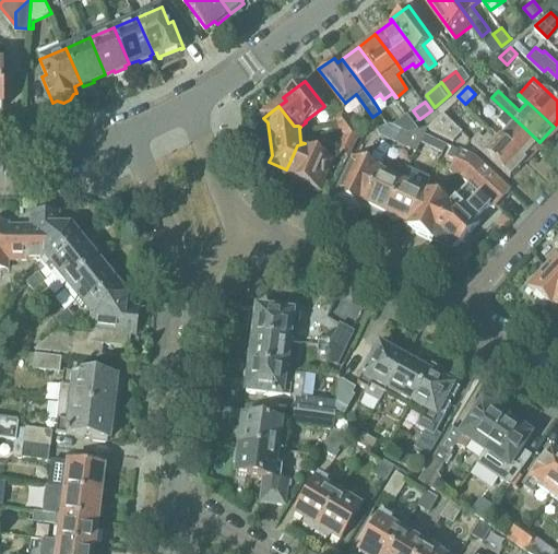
[(344,109),(334,118),(344,130),(346,130),(355,122),(344,109)]
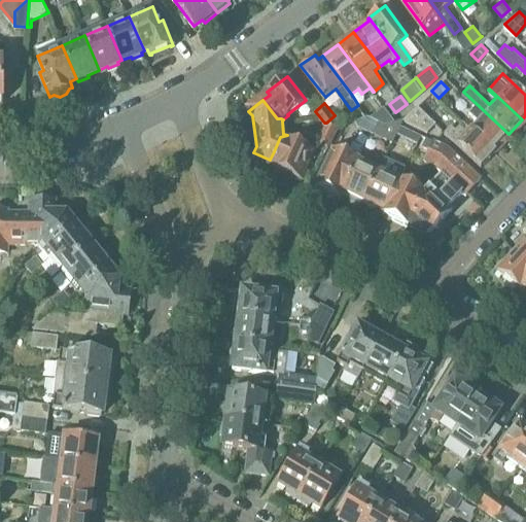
[(478,117),(469,126),(495,148),(509,134),(476,103),(469,109),(478,117)]
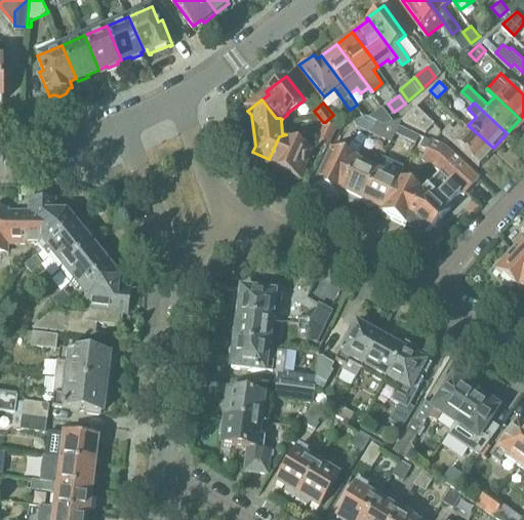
[(403,118),(427,129),(434,122),(416,105),(403,118)]
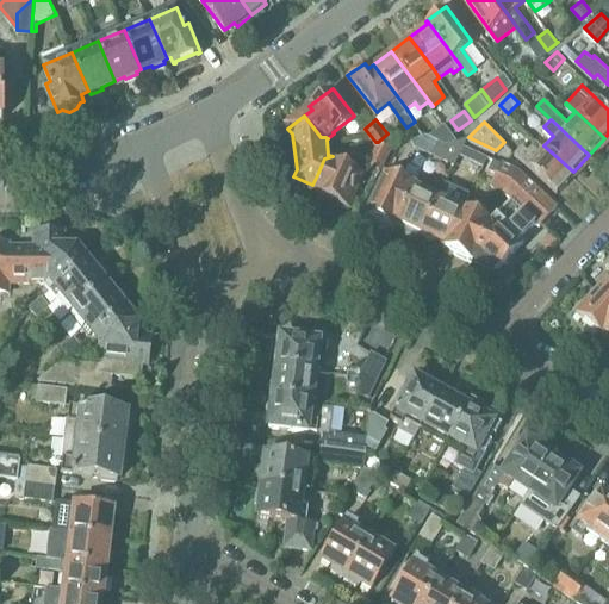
[(445,123),(429,135),(439,139),(447,143),(457,139),(453,134),(445,123)]
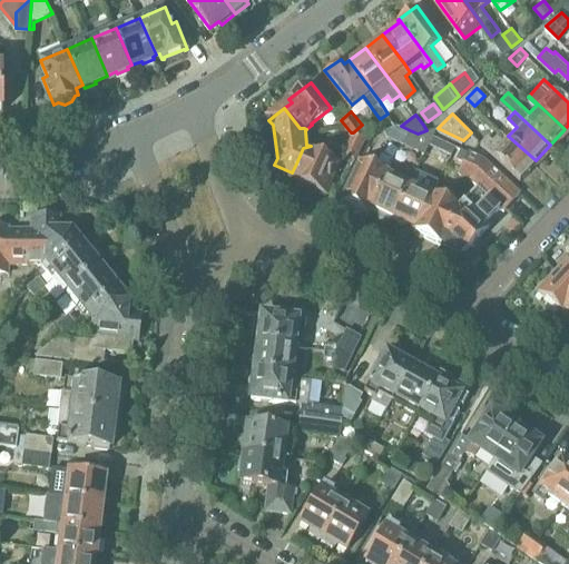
[(353,132),(351,132),(352,135),(352,137),(352,138),(353,138),(362,141),(368,131),(362,125),(353,132)]
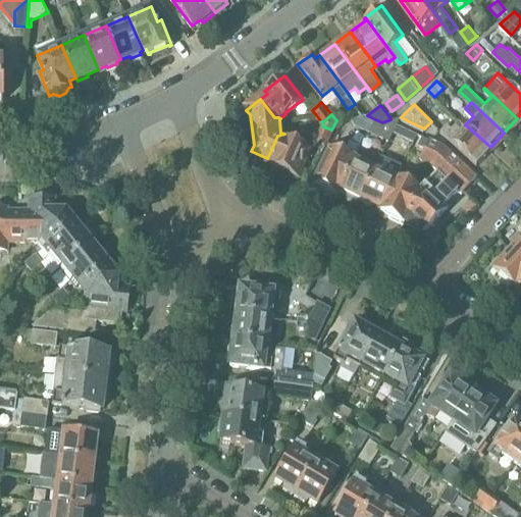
[(375,119),(370,130),(389,139),(401,117),(399,116),(398,117),(391,119),(382,122),(375,119)]
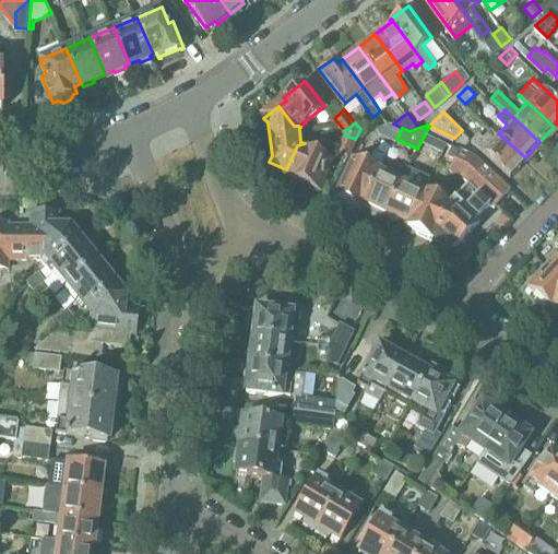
[(510,174),(525,157),(498,133),(490,127),(483,133),(479,130),(472,138),(510,174)]
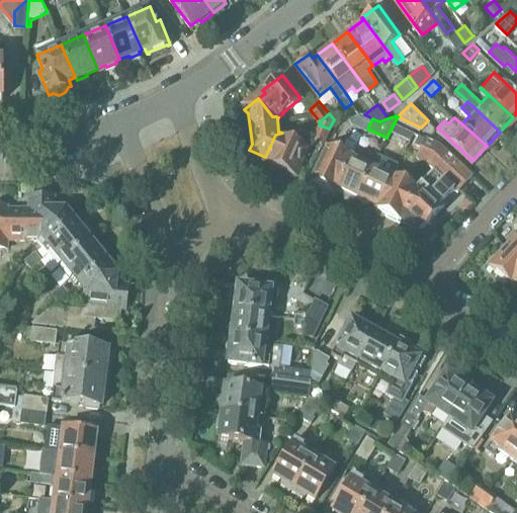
[(320,125),(310,143),(320,148),(329,129),(321,125),(320,125)]
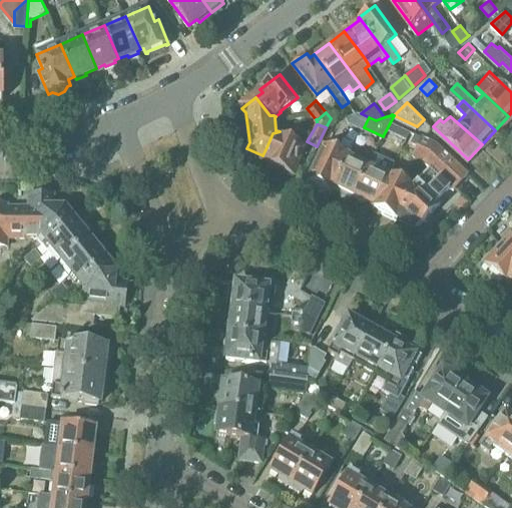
[(267,147),(263,155),(271,158),(269,162),(292,172),(304,144),(284,135),(284,133),(280,131),(273,133),(267,147)]
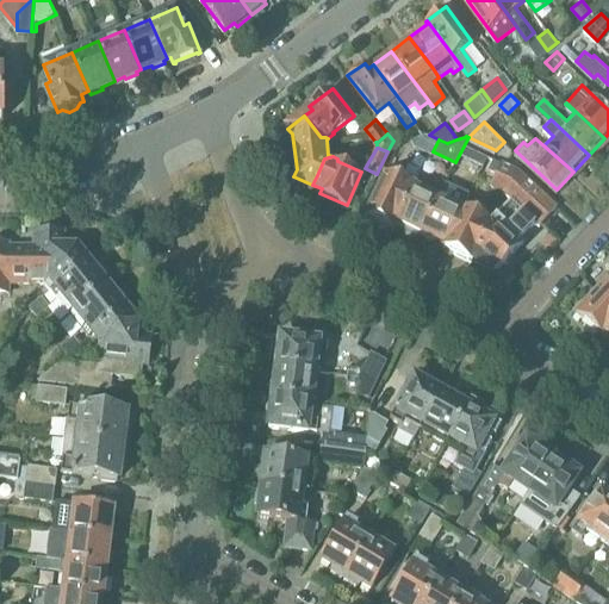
[(501,159),(490,184),(502,188),(511,198),(496,213),(521,236),(535,219),(539,223),(557,204),(517,168),(501,159)]
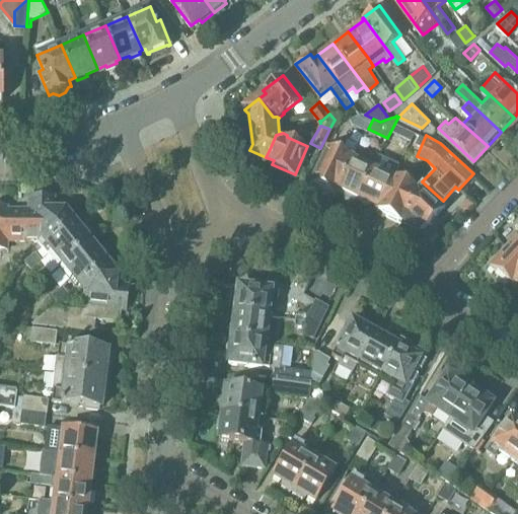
[(328,143),(311,180),(336,192),(338,186),(353,154),(328,143)]
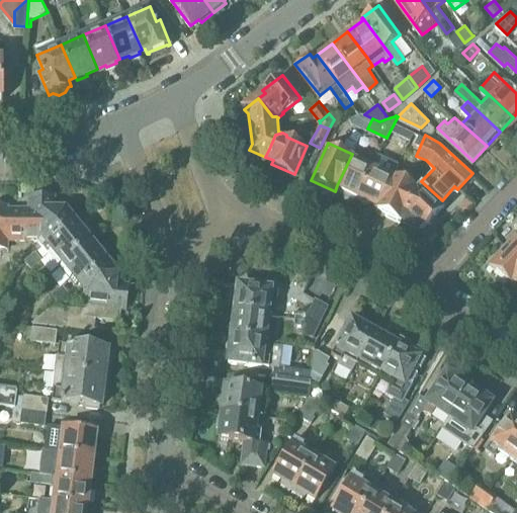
[(373,165),(358,195),(377,205),(393,174),(398,162),(378,153),(373,165)]
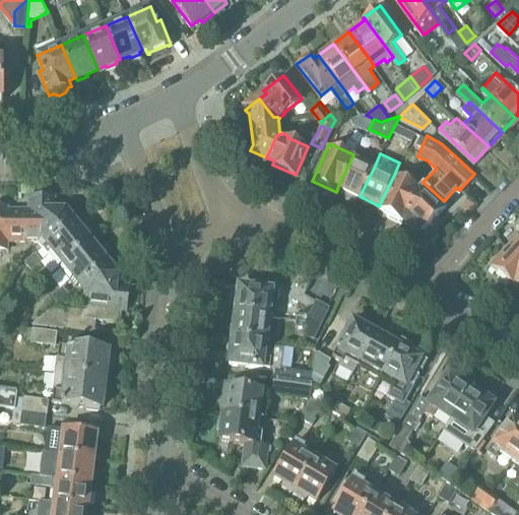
[(353,154),(338,186),(347,191),(346,194),(354,198),(357,195),(360,196),(375,166),(353,154)]
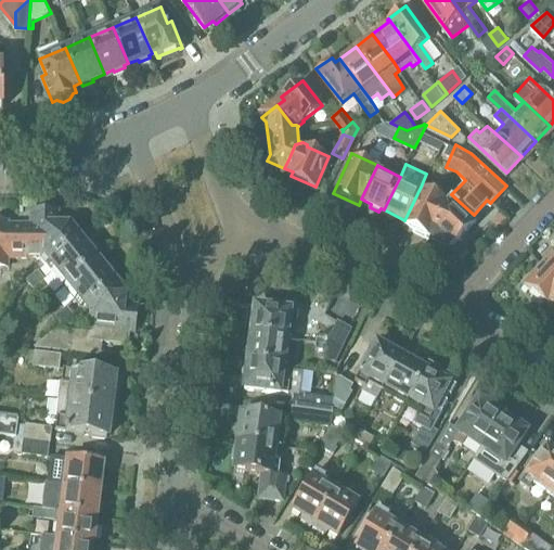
[(404,220),(403,222),(427,235),(446,199),(421,187),(404,220)]
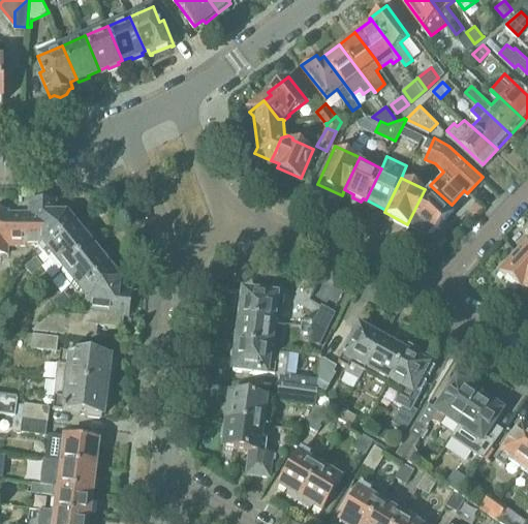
[(407,224),(407,225),(409,226),(411,223),(426,237),(425,238),(427,240),(429,238),(428,237),(455,208),(452,205),(430,185),(425,189),(407,224)]
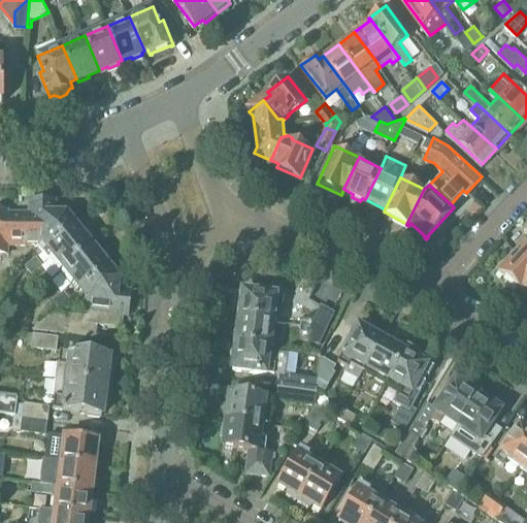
[(43,243),(46,248),(76,223),(67,211),(55,211),(55,199),(30,199),(30,211),(9,211),(8,243),(43,243)]
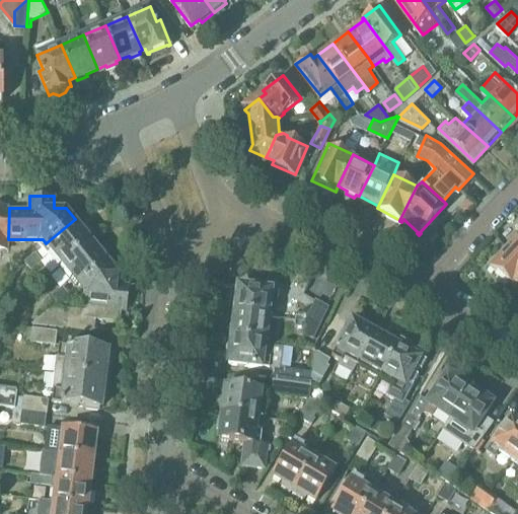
[(0,246),(8,246),(8,239),(9,208),(7,208),(7,205),(0,205),(0,246)]
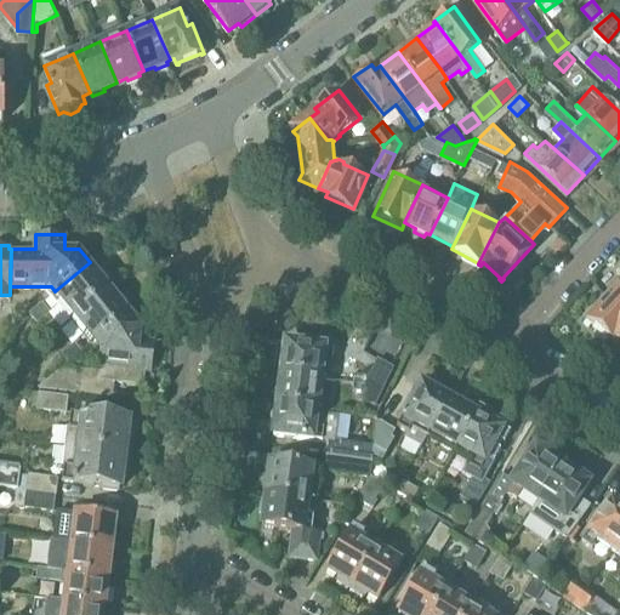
[(55,291),(74,315),(112,284),(101,271),(98,273),(90,262),(55,291)]
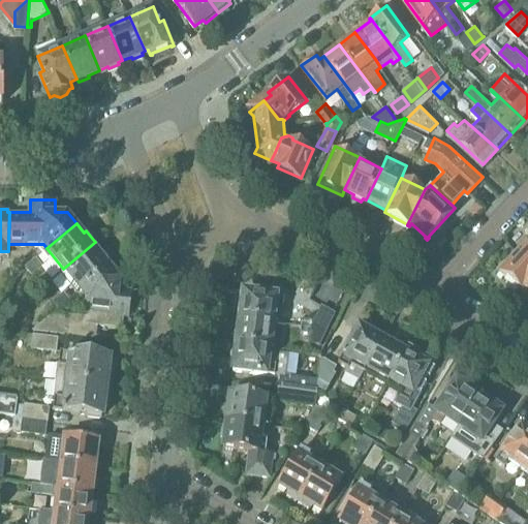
[(500,270),(523,291),(524,289),(527,285),(527,241),(500,270)]
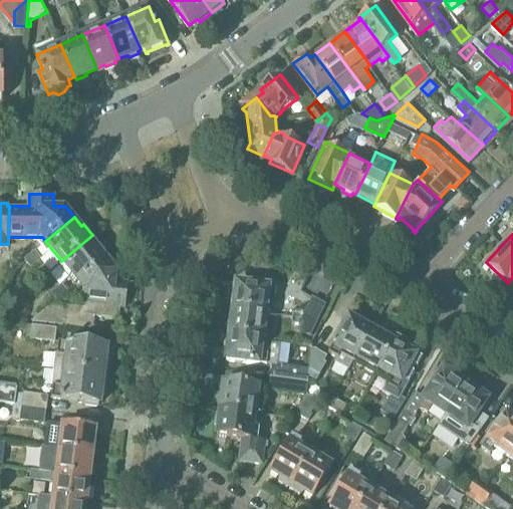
[(61,261),(77,280),(106,257),(99,249),(102,247),(92,235),(61,261)]
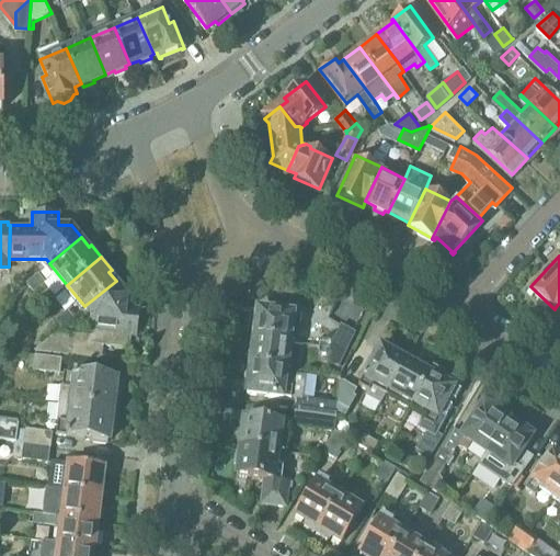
[(48,278),(42,270),(29,281),(35,288),(48,278)]
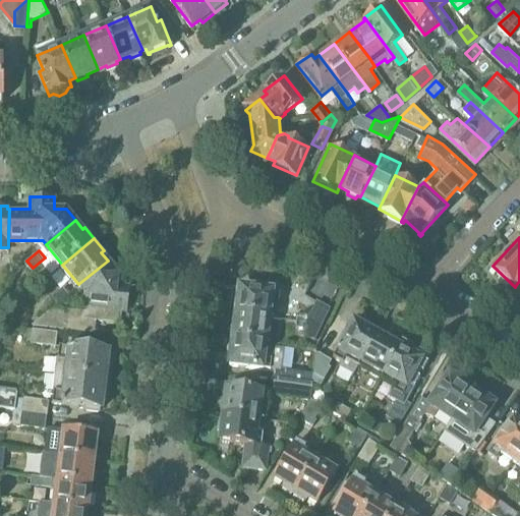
[(33,323),(94,330),(95,318),(120,321),(122,308),(125,309),(128,285),(116,283),(118,273),(108,261),(78,284),(73,289),(81,298),(83,296),(82,308),(54,305),(33,323)]
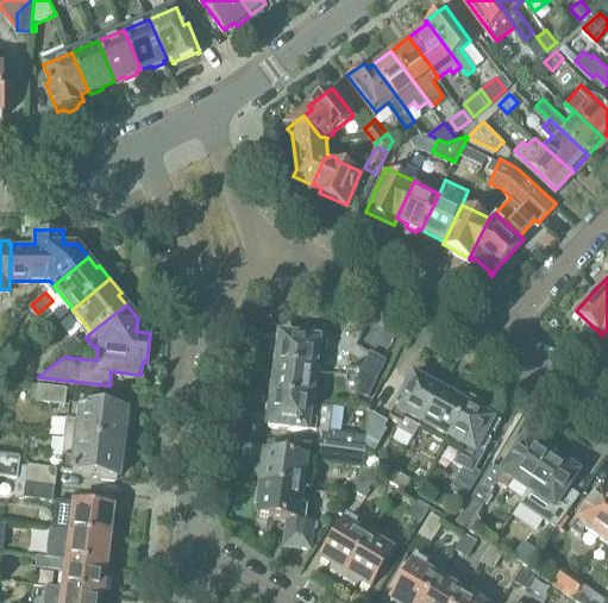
[(276,363),(318,368),(320,350),(326,351),(327,338),(280,332),(279,343),(274,349),(274,353),(276,358),(276,363)]
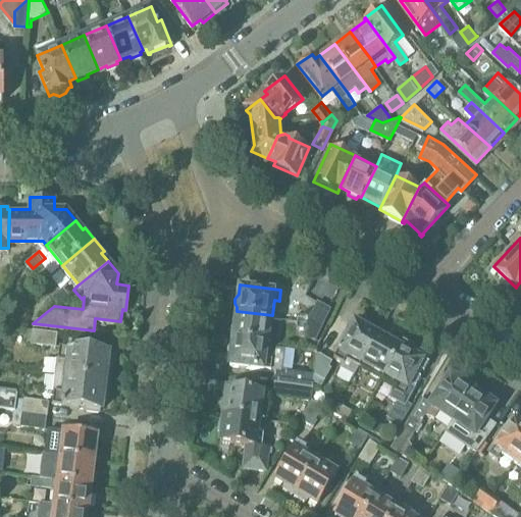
[(72,293),(66,286),(54,295),(60,302),(72,293)]
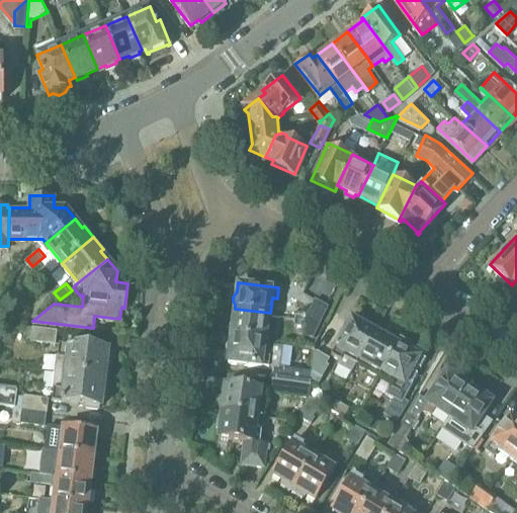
[(314,296),(305,317),(318,323),(328,304),(314,296)]
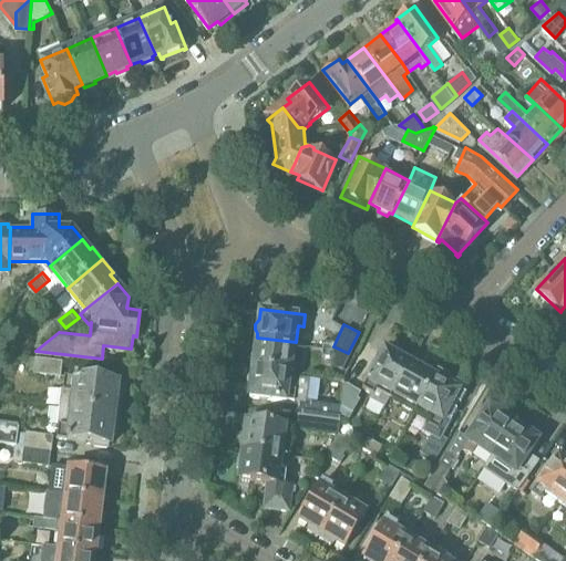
[(294,370),(296,342),(257,338),(255,349),(251,353),(250,359),(254,363),(254,365),(294,370)]
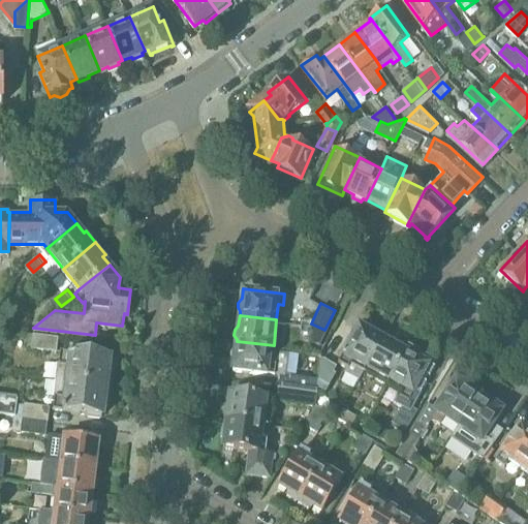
[(319,341),(324,330),(311,324),(308,340),(319,341)]
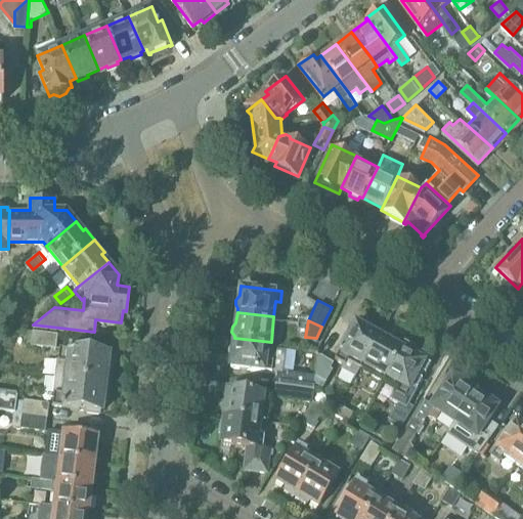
[(369,325),(363,325),(355,320),(335,356),(344,361),(342,364),(356,373),(361,362),(378,333),(375,331),(373,327),(369,325)]
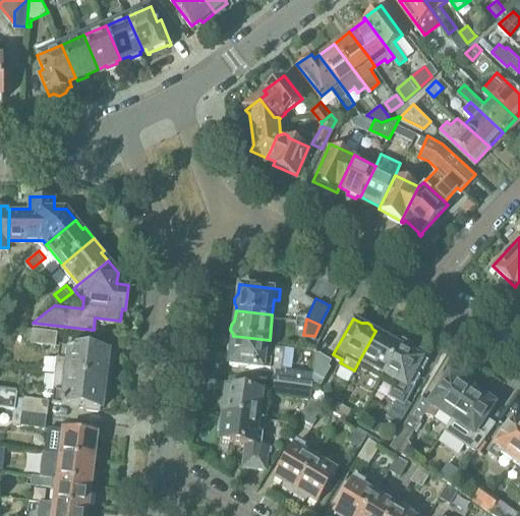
[(55,343),(56,330),(29,327),(26,340),(55,343)]
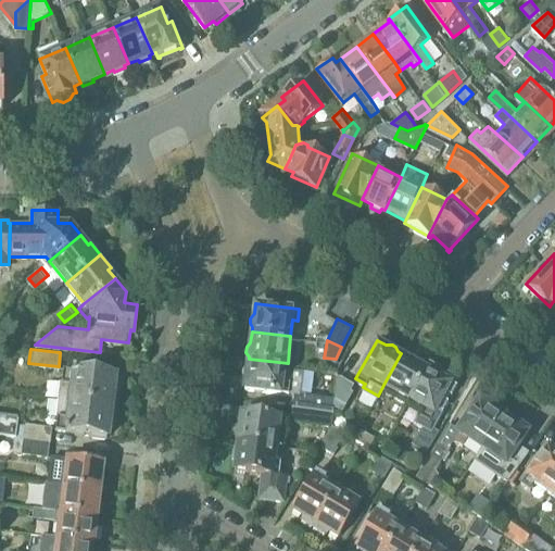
[(410,399),(426,367),(425,366),(423,361),(418,359),(413,360),(401,353),(383,385),(410,399)]
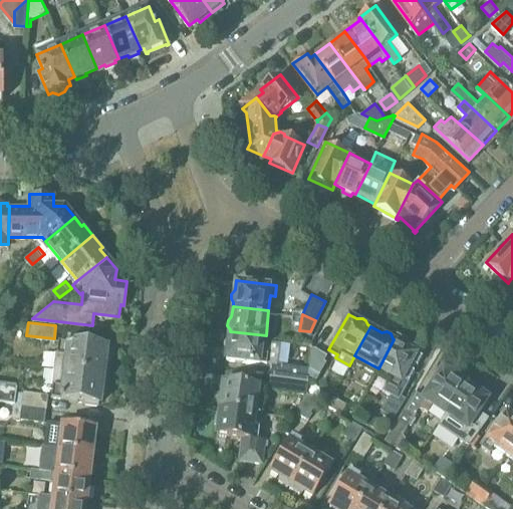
[(266,335),(230,331),(229,334),(225,338),(225,342),(228,347),(226,357),(270,363),(269,373),(307,379),(308,373),(309,363),(279,360),(282,337),(266,335)]
